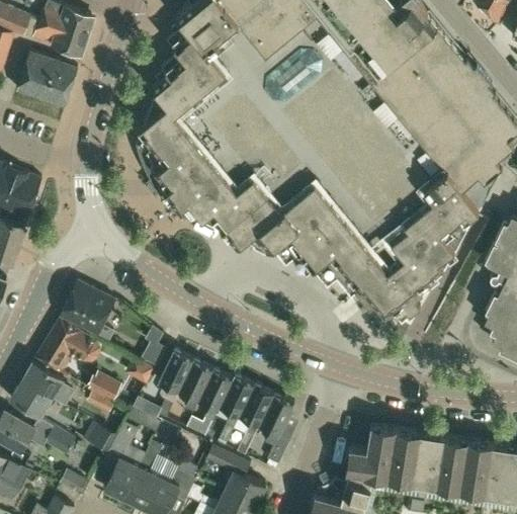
[(80,57),(94,21),(92,16),(52,0),(48,0),(33,36),(80,57)]
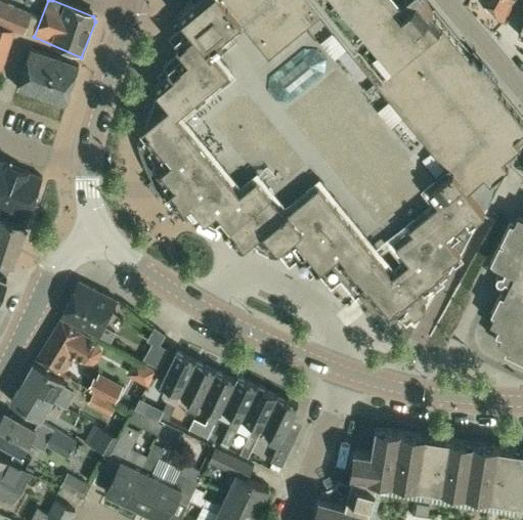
[(140,146),(139,146),(145,165),(157,181),(167,173),(177,184),(177,185),(178,186),(175,189),(173,187),(163,196),(176,211),(191,222),(192,223),(193,222),(192,221),(197,218),(205,222),(227,234),(241,251),(252,242),(259,250),(268,256),(275,251),(290,266),(296,262),(308,276),(310,279),(312,278),(318,273),(332,289),(341,283),(355,300),(361,295),(361,296),(375,312),(381,307),(389,319),(397,313),(406,325),(406,326),(407,325),(426,310),(421,303),(437,289),(434,284),(449,271),(470,235),(480,219),(480,218),(478,216),(483,212),(487,209),(481,202),(489,196),(492,193),(493,196),(504,177),(522,143),(522,120),(518,114),(502,93),(504,92),(496,84),(498,82),(484,63),(481,66),(474,57),(473,59),(434,13),(423,0),(194,0),(179,12),(192,30),(175,44),(183,54),(167,67),(149,121),(144,135),(148,141),(141,147),(140,146)]
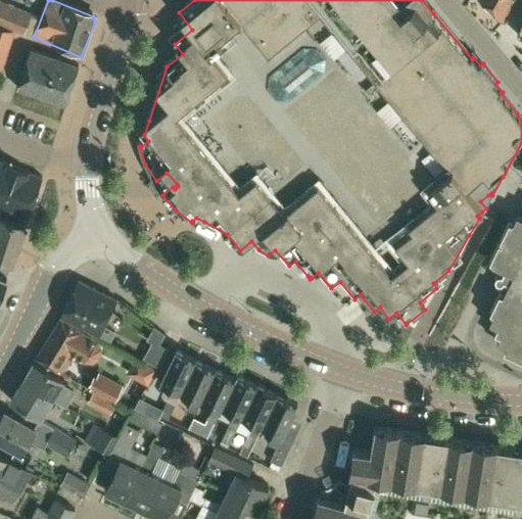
[(480,0),(506,25),(517,5),(518,0),(480,0)]
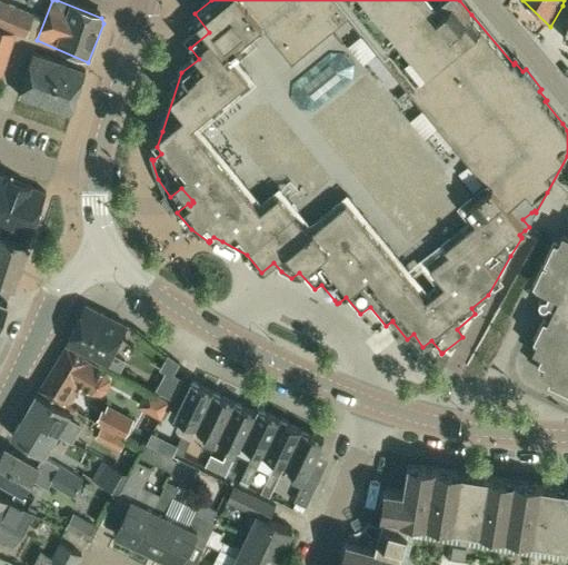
[(0,28),(26,38),(33,18),(0,3),(0,28)]
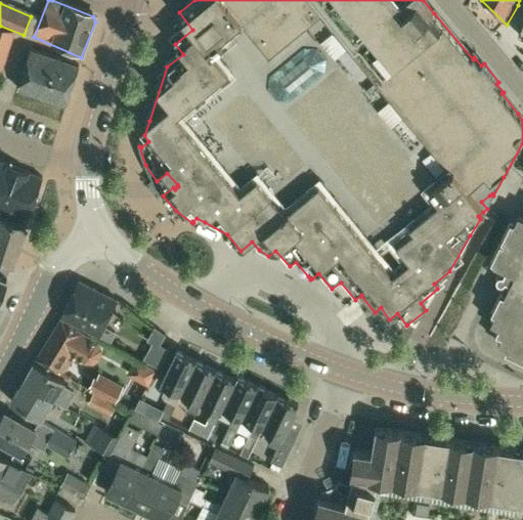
[(0,72),(2,73),(15,33),(0,27),(0,72)]
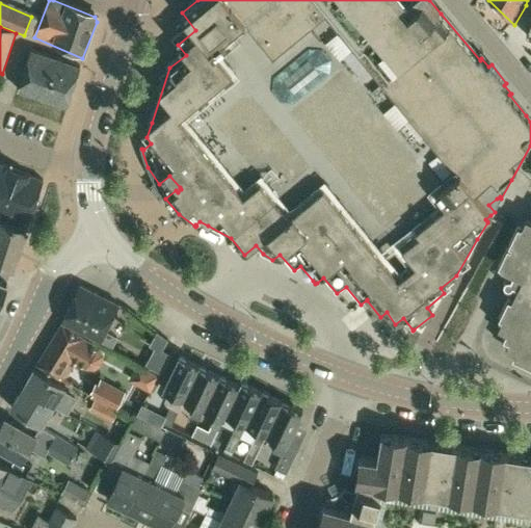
[(67,107),(79,69),(30,52),(18,90),(67,107)]
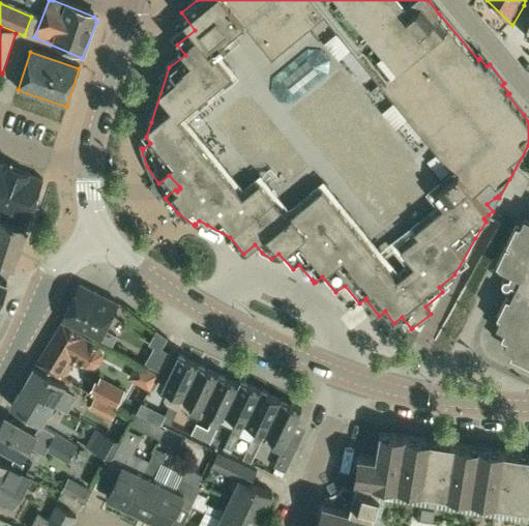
[(0,214),(29,226),(43,183),(0,166),(0,214)]
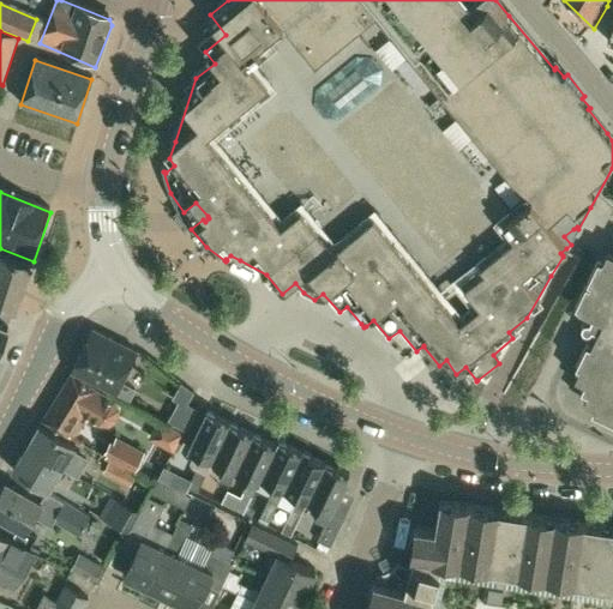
[(0,308),(16,315),(31,270),(2,259),(5,252),(0,249),(0,308)]
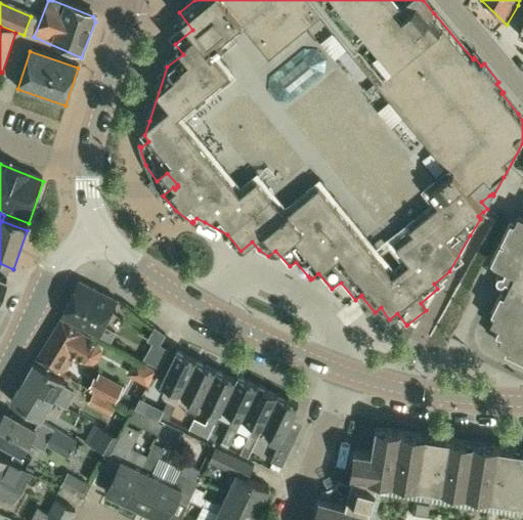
[(522,217),(519,216),(493,267),(507,273),(504,278),(499,277),(498,283),(502,288),(507,284),(510,285),(490,325),(506,332),(498,346),(522,357),(522,217)]
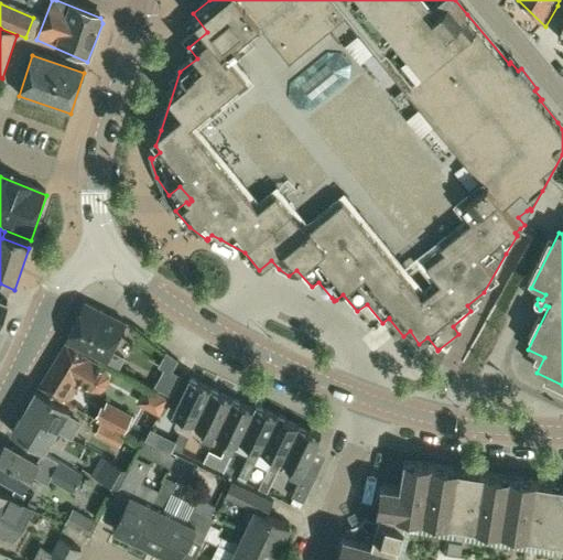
[(107,363),(126,325),(86,304),(66,344),(107,363)]
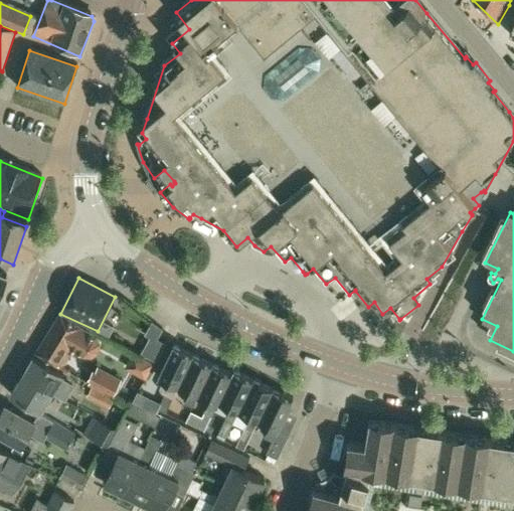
[(99,344),(94,338),(59,317),(36,353),(62,369),(73,351),(82,356),(91,357),(97,352),(99,344)]
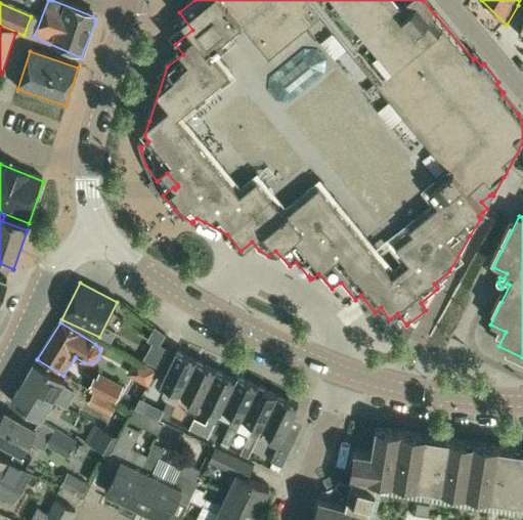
[(148,342),(161,348),(167,338),(156,331),(148,342)]
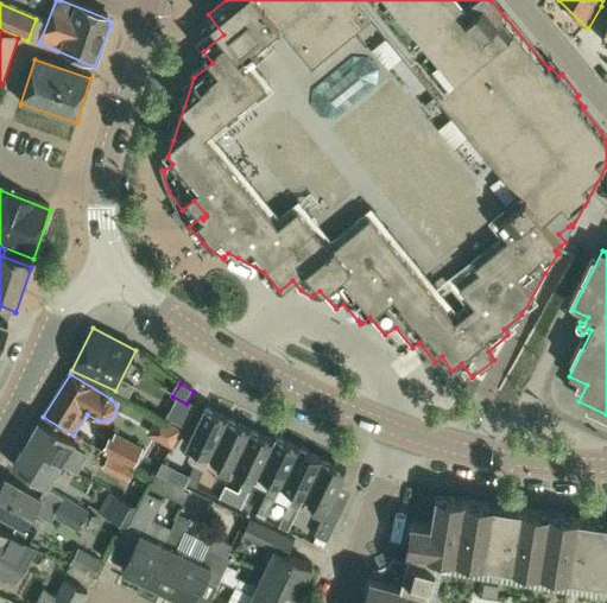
[(204,471),(212,459),(210,458),(229,420),(206,408),(187,448),(198,452),(197,454),(193,454),(189,462),(191,467),(195,468),(187,486),(196,490),(204,471)]
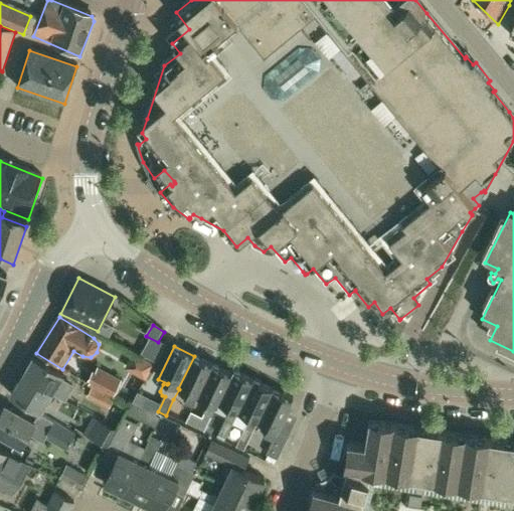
[(197,397),(213,365),(194,356),(178,388),(179,389),(190,394),(185,405),(193,409),(199,398),(197,397)]
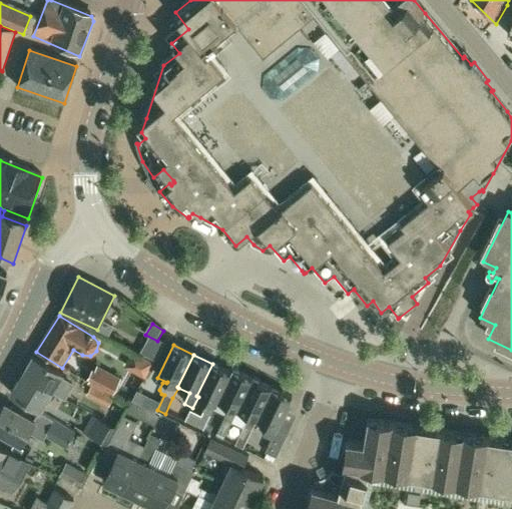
[(42,387),(52,393),(63,375),(33,357),(21,377),(30,382),(31,379),(42,385),(42,387)]
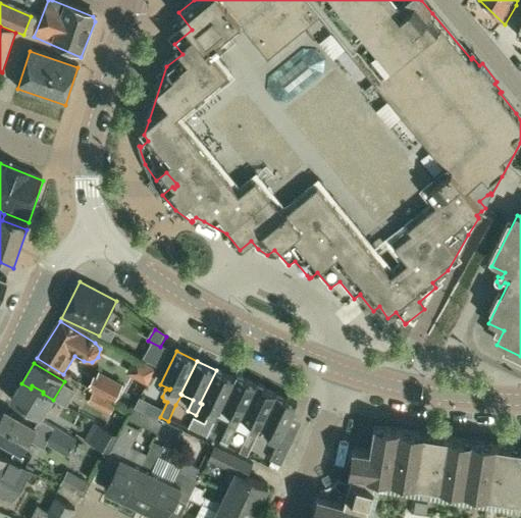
[(147,386),(154,373),(136,363),(128,376),(147,386)]
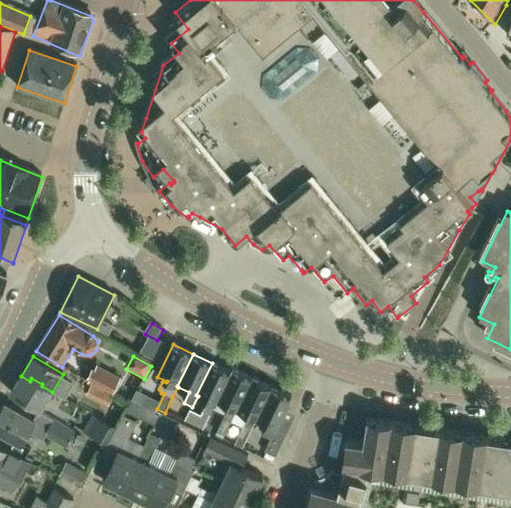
[(217,401),(230,372),(212,363),(196,395),(198,396),(209,401),(204,413),(211,416),(218,401),(217,401)]
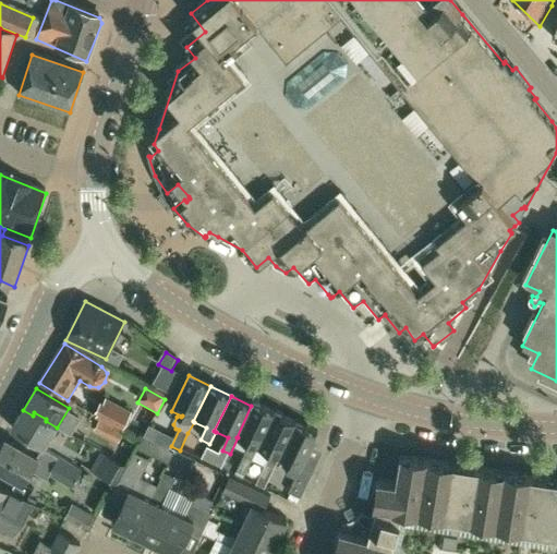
[(123,433),(133,414),(107,401),(97,420),(123,433)]
